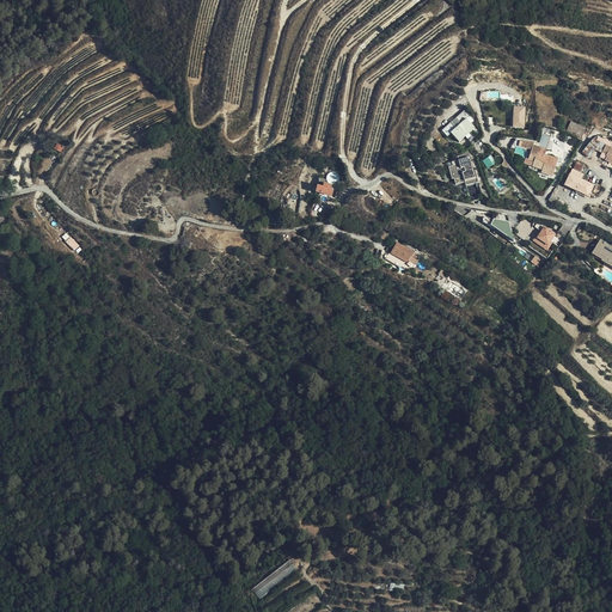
[(463,136),(466,128),(469,124),(472,116),(463,111),(464,108),(457,104),(452,115),(459,117),(456,123),(450,121),(444,132),(451,135),(452,133),(463,136)]
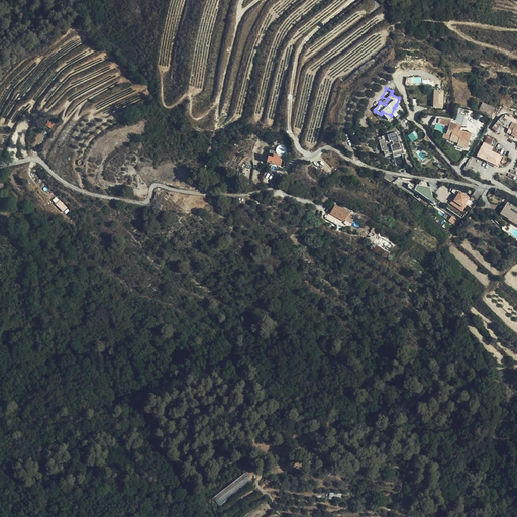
[(433,90),(433,108),(444,107),(444,90),(433,90)]
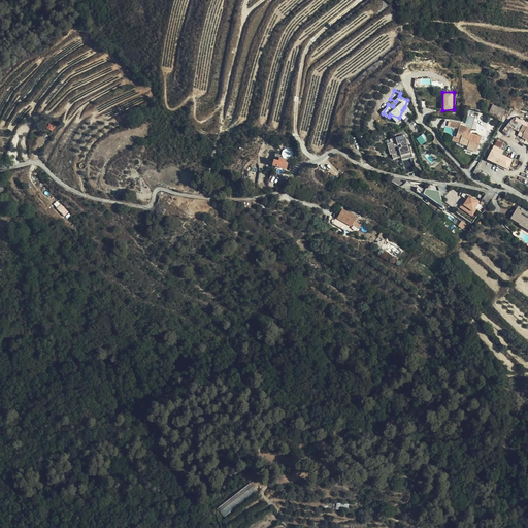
[(502,119),(506,110),(493,104),(489,112),(502,119)]
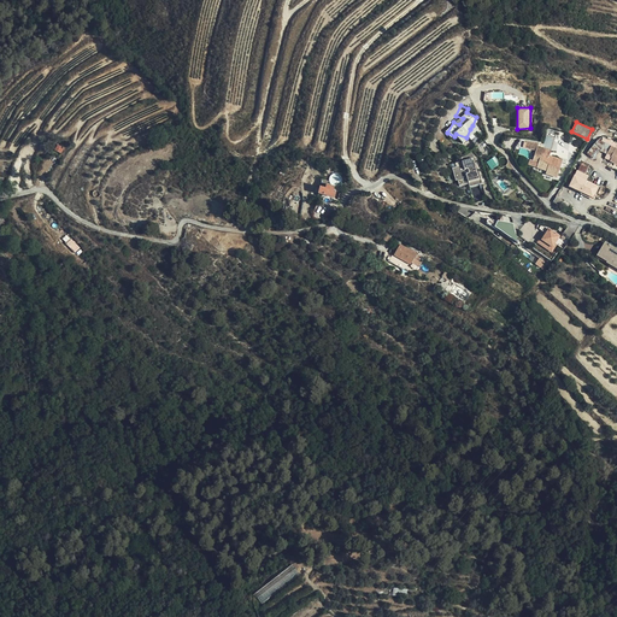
[(540,140),(534,153),(540,156),(536,163),(546,166),(545,170),(556,175),(564,159),(551,152),(553,146),(540,140)]
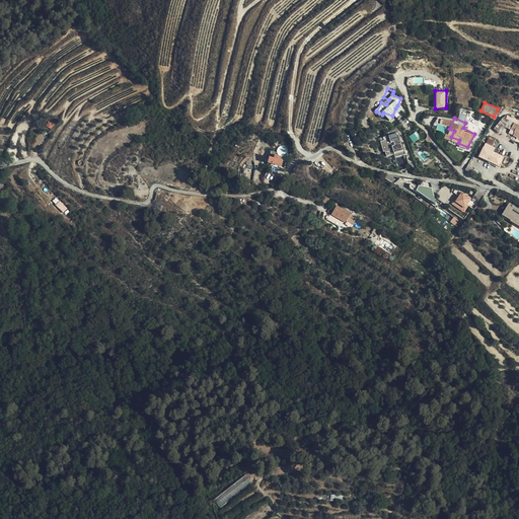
[(518,140),(518,124),(514,122),(509,132),(513,134),(512,138),(518,140)]
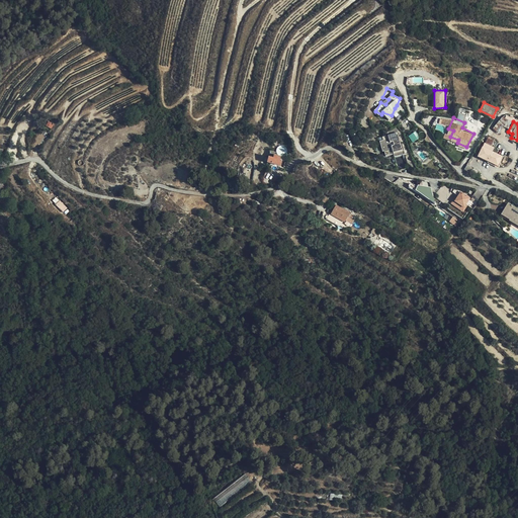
[(398,133),(379,138),(382,152),(384,151),(385,156),(393,154),(394,158),(402,156),(403,160),(398,162),(400,168),(407,166),(398,133)]
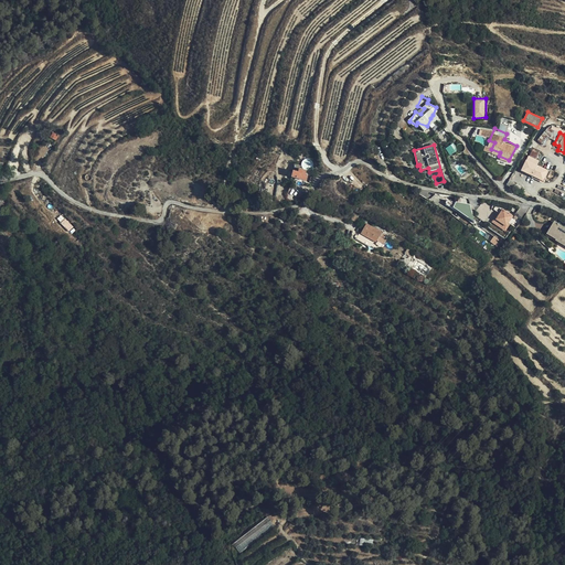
[(531,149),(525,162),(534,166),(537,159),(535,158),(537,152),(531,149)]
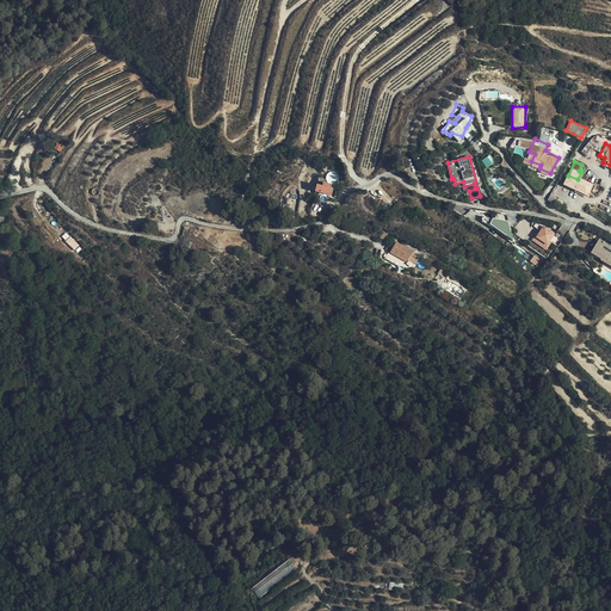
[(568,176),(563,186),(586,197),(592,186),(581,181),(578,179),(568,176)]
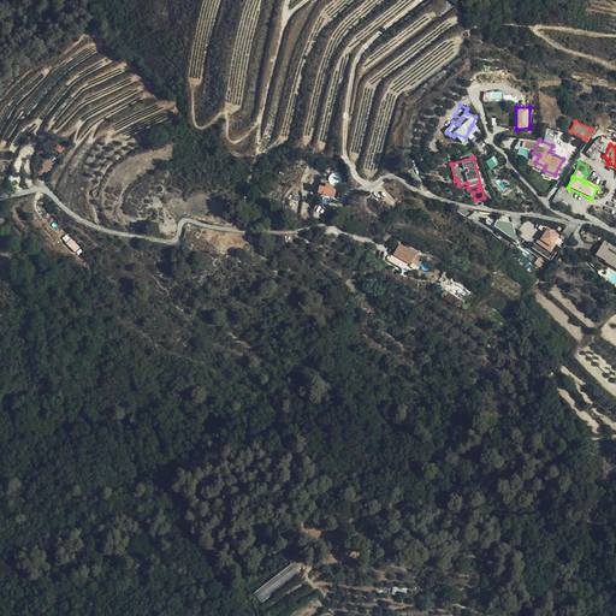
[(332,191),(333,188),(327,185),(329,183),(323,181),(319,194),(333,199),(335,193),(332,191)]
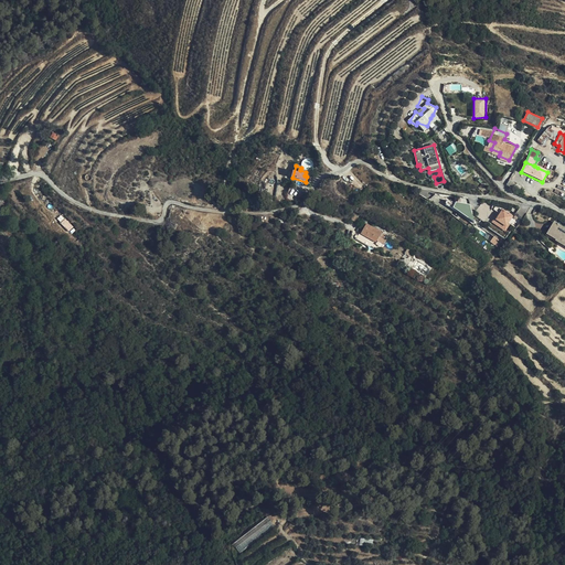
[(524,214),(514,206),(510,211),(521,219),(524,214)]
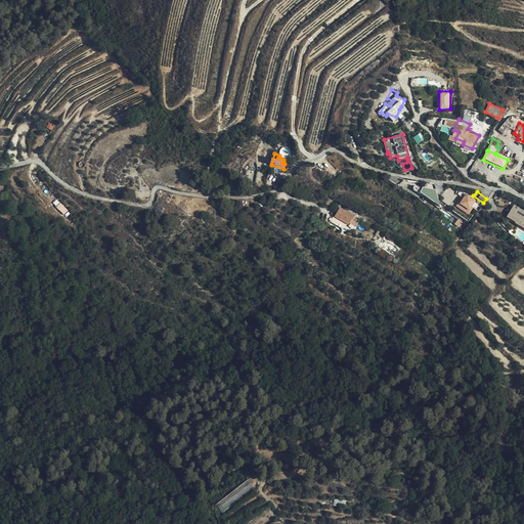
[(10,202),(5,197),(4,195),(0,200),(0,209),(2,211),(7,205),(10,202)]
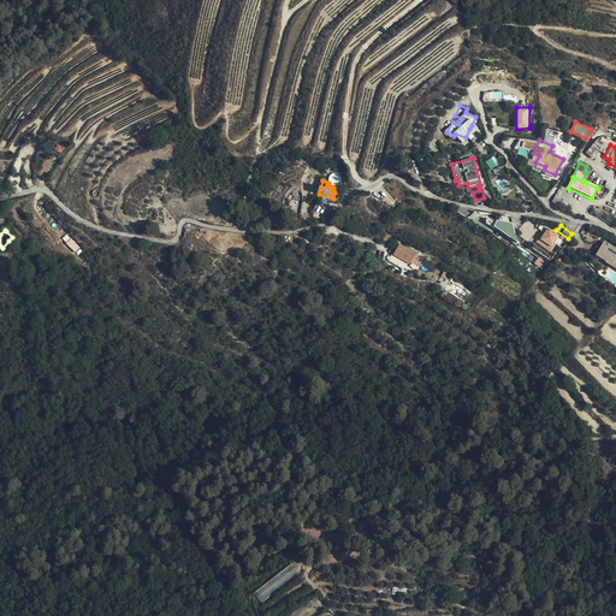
[(551,248),(558,237),(548,230),(540,241),(551,248)]
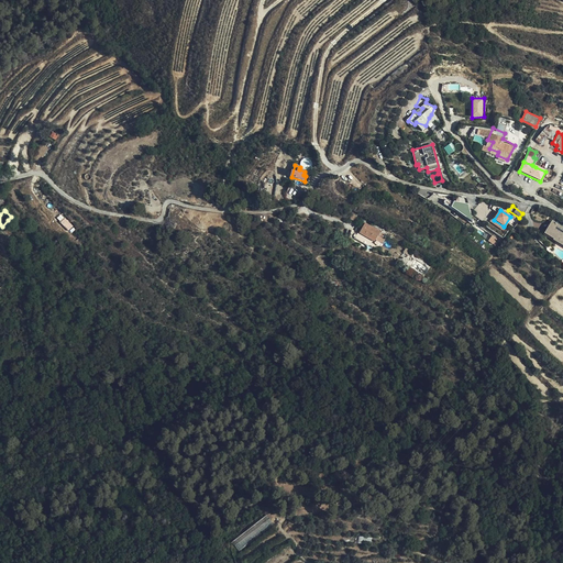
[(69,230),(74,225),(65,218),(61,222),(69,230)]
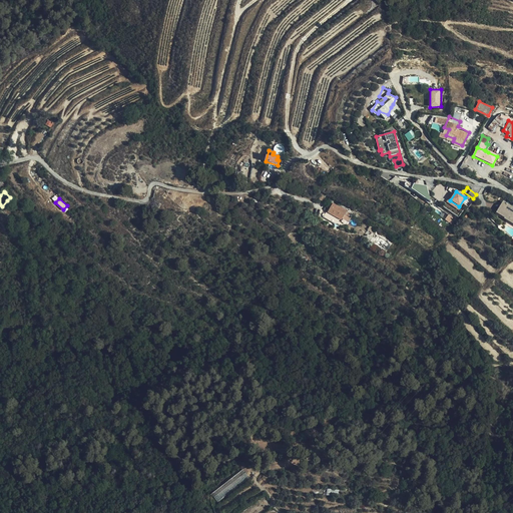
[(342,219),(347,209),(334,202),(328,211),(342,219)]
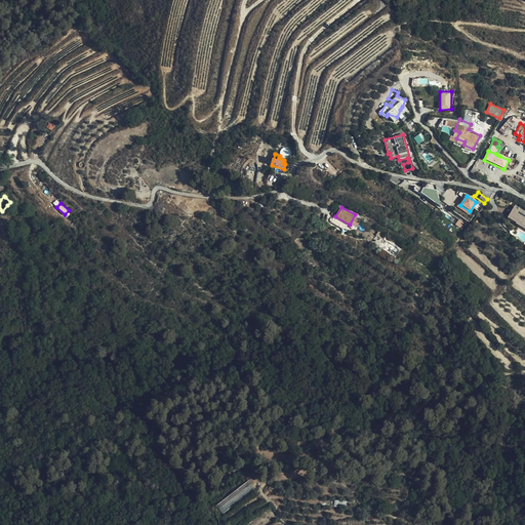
[(524,218),(515,212),(508,221),(524,235),(524,218)]
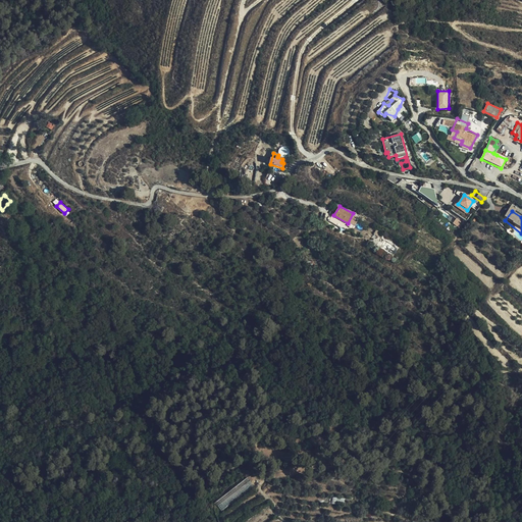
[(216,508),(249,480),(242,473),(210,500),(216,508)]
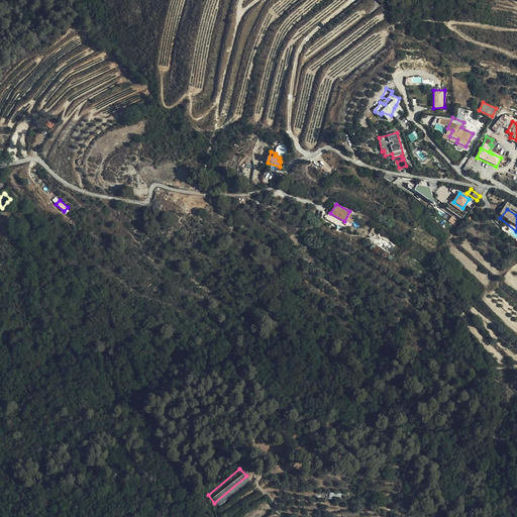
[(274,516),(275,516),(270,508),(256,516),(274,516)]
